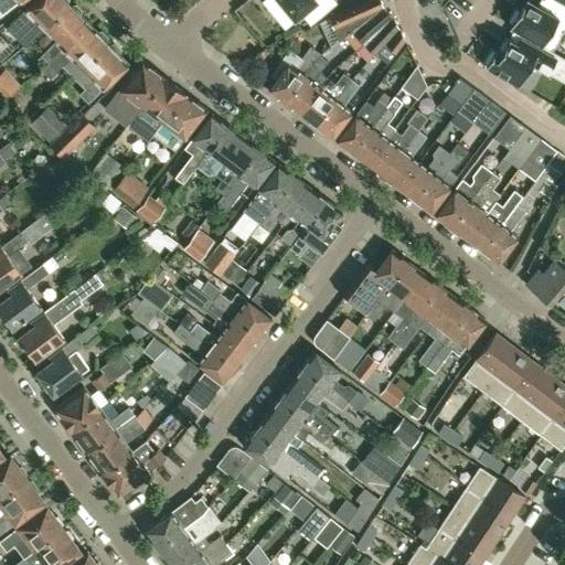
[(2,0),(0,2),(0,10),(3,14),(21,0),(2,0)]
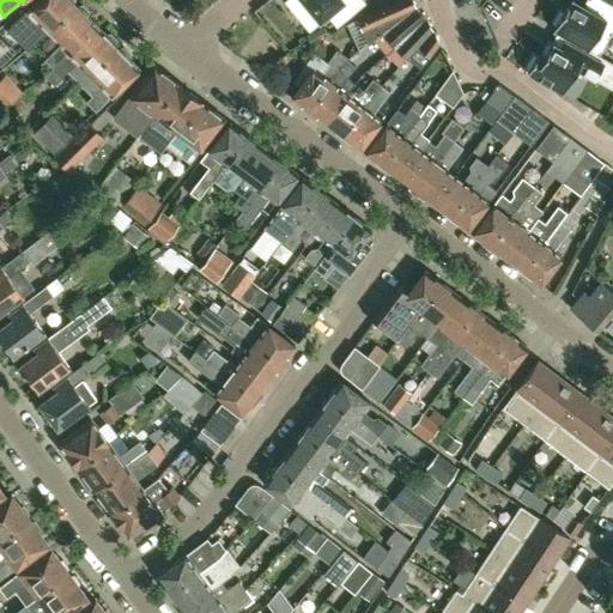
[(49,31),(76,5),(73,2),(73,0),(36,0),(12,25),(20,34),(36,18),(49,31)]
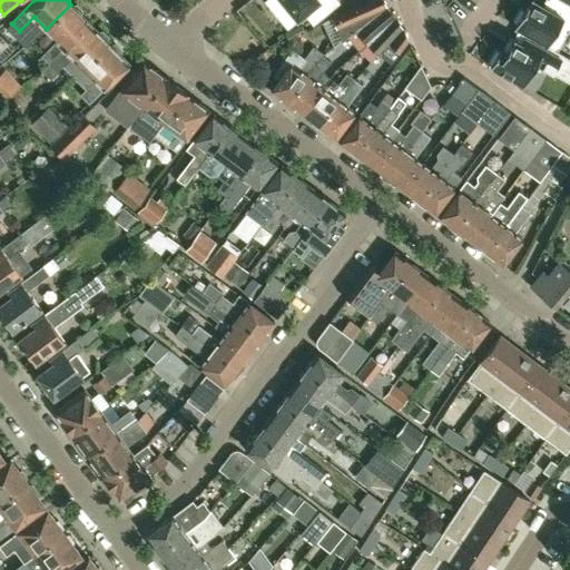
[(272,0),(283,12),(287,9),(296,19),(304,12),(313,23),(326,11),(318,1),(318,0),(272,0)]
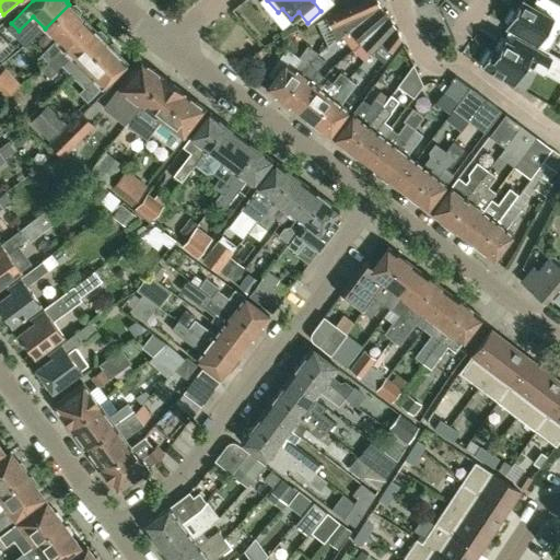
[(348,31),(381,10),(380,8),(376,0),(363,0),(325,18),(335,39),(348,31)]
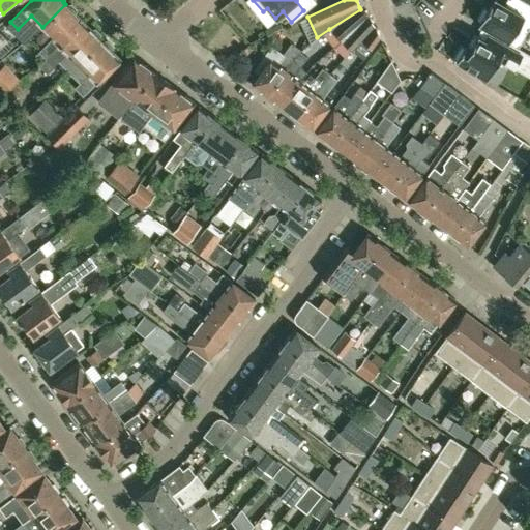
[(518,48),(529,25),(529,4),(521,0),(506,0),(504,5),(495,0),(492,0),(487,9),(483,8),(476,20),(479,22),(477,25),(491,33),(512,45),(518,48)]
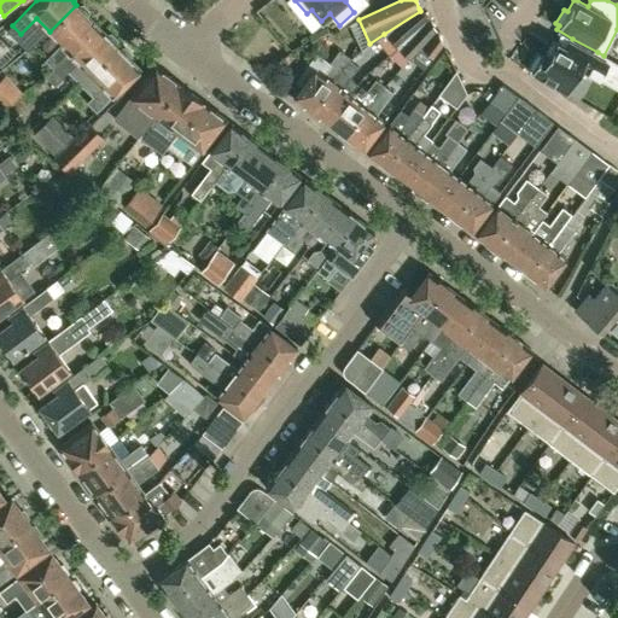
[(54,69),(94,29),(87,22),(89,18),(88,17),(88,12),(82,6),(77,6),(76,5),(50,31),(62,45),(46,60),(47,62),(53,68),(54,69)]
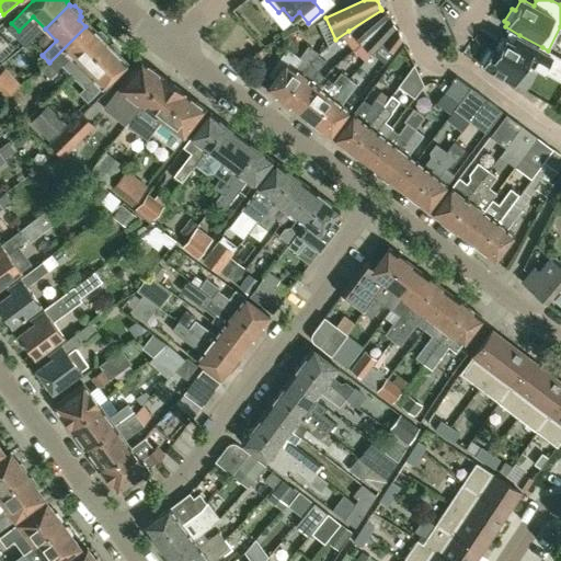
[(359,43),(387,19),(381,10),(348,31),(359,43)]
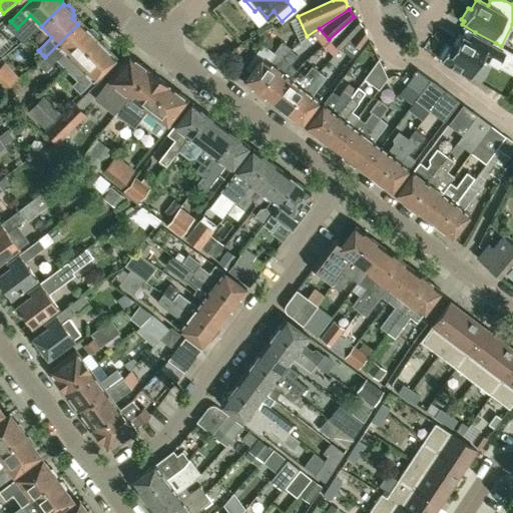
[(349,41),(362,29),(354,17),(329,39),(330,40),(325,46),(334,55),(348,40),(349,41)]
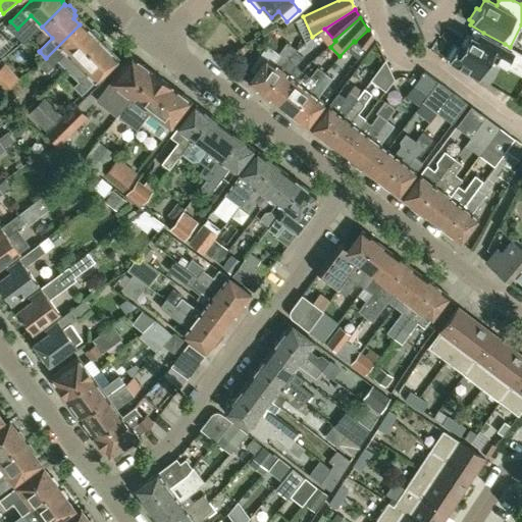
[(77,63),(100,41),(98,38),(98,35),(94,30),(90,30),(89,29),(87,31),(80,24),(46,58),(45,57),(38,64),(46,72),(58,60),(68,69),(67,70),(68,71),(77,63)]
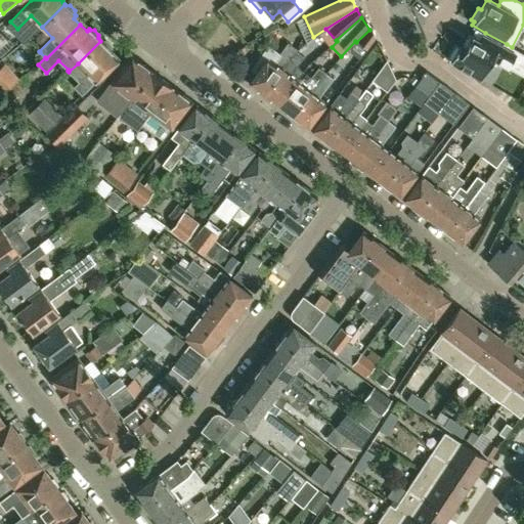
[(369,30),(356,42),(366,49),(375,38),(369,30)]
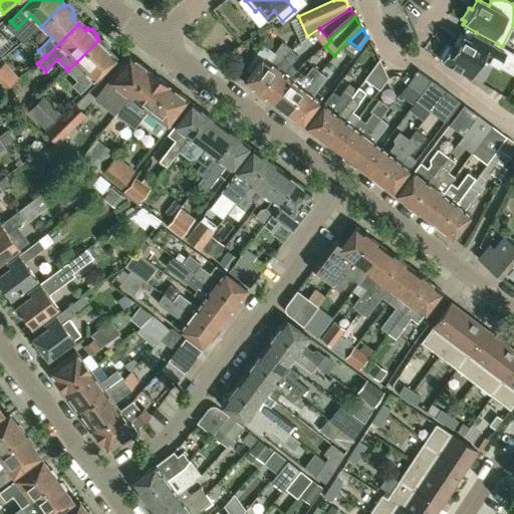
[(485,63),(497,43),(476,32),(471,40),(463,35),(456,46),(451,44),(450,46),(447,44),(440,56),(443,58),(442,60),(472,77),(481,61),(485,63)]
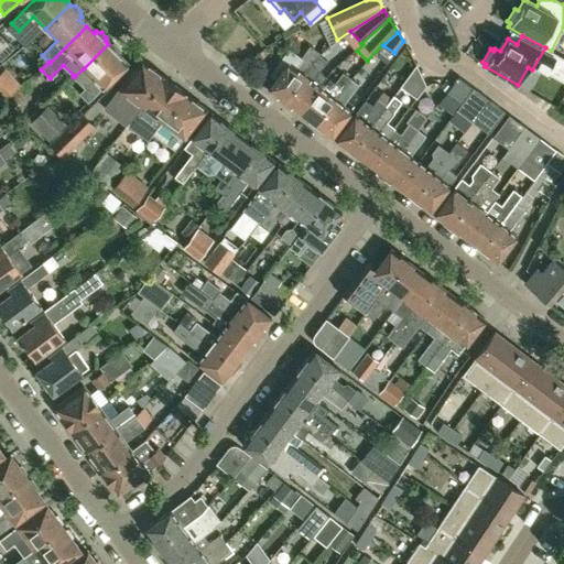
[(88,101),(125,65),(118,58),(120,55),(118,54),(119,50),(114,44),(109,45),(108,44),(84,68),(74,77),(86,88),(80,94),(88,101)]
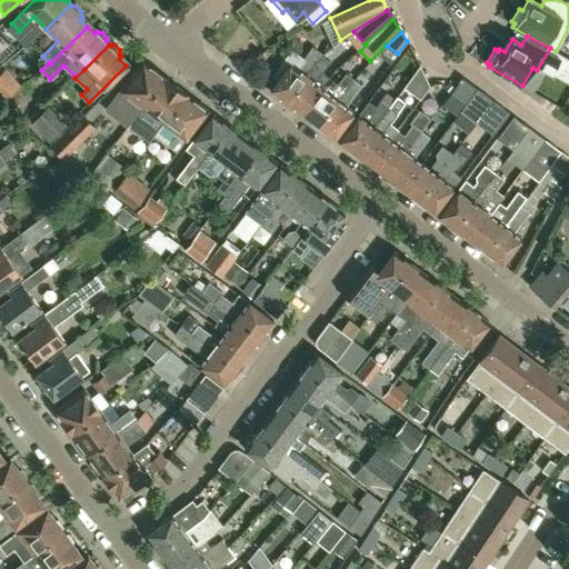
[(286,103),(321,57),(321,56),(312,49),(303,61),(291,51),(272,77),(278,80),(270,91),(286,103)]
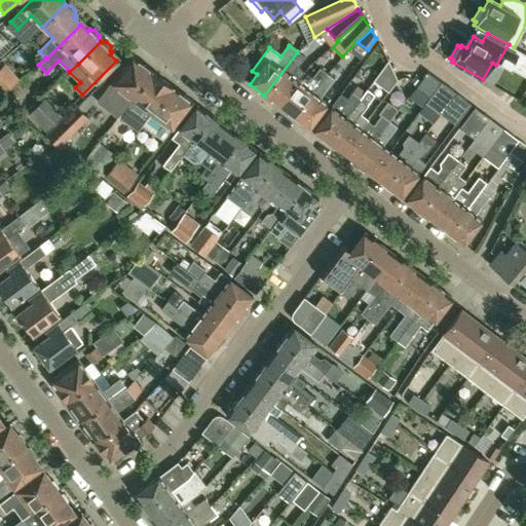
[(279,107),(304,73),(298,68),(305,59),(297,52),(264,96),(279,107)]
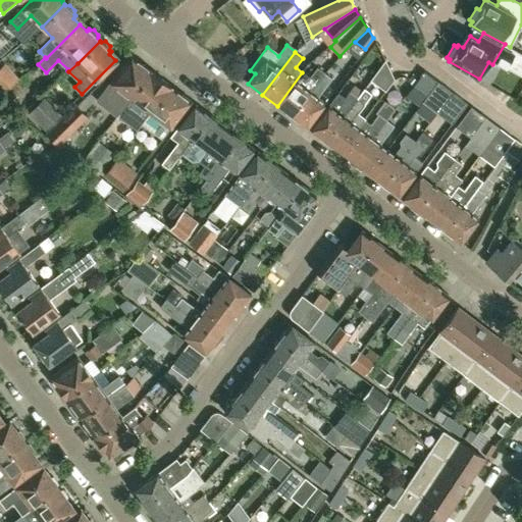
[(97,102),(108,110),(116,116),(151,70),(132,56),(111,84),(97,102)]
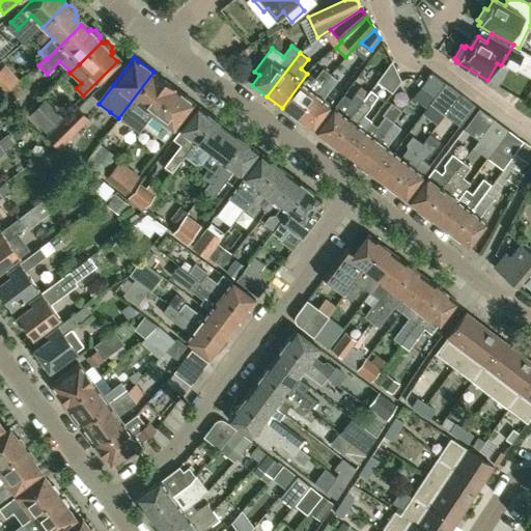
[(401,81),(391,62),(376,82),(392,93),(399,83),(401,81)]
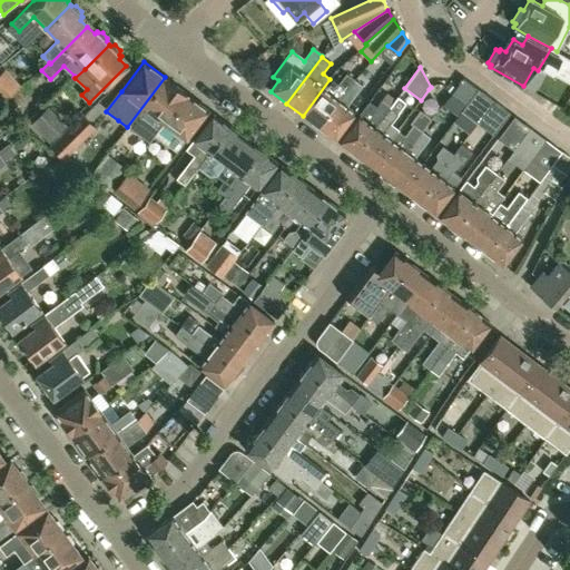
[(5,100),(18,90),(18,89),(20,86),(6,70),(0,75),(0,99),(2,101),(5,100)]
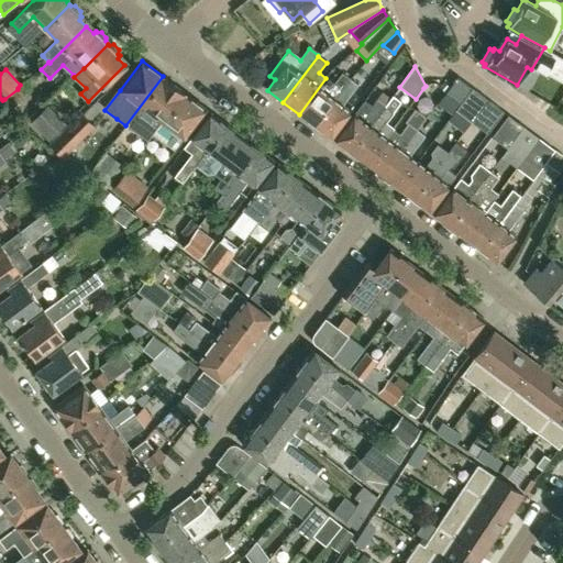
[(315,125),(349,79),(342,75),(334,85),(326,78),(299,114),(315,125)]
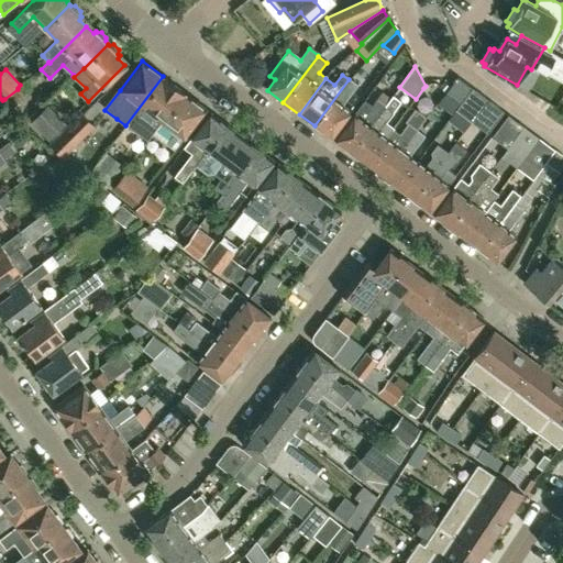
[(163,122),(185,92),(163,76),(125,125),(146,141),(152,134),(162,121),(163,122)]
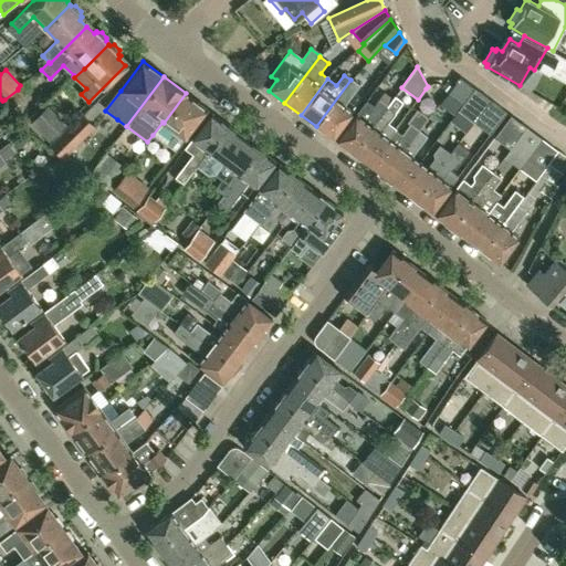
[(470,86),(460,77),(456,84),(442,101),(452,109),(470,86)]
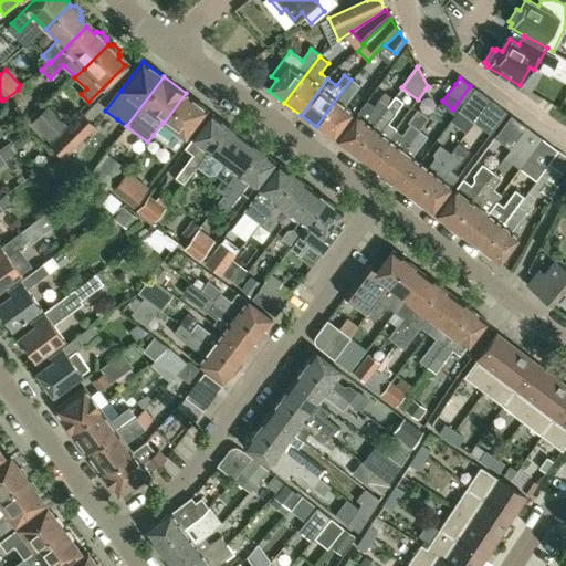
[(428,86),(426,88),(441,100),(451,86),(443,80),(437,80),(435,79),(431,81),(428,86)]
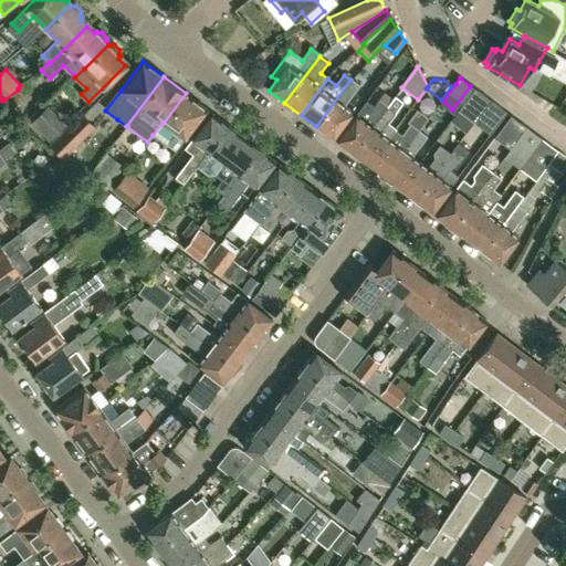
[(333,138),(353,112),(343,105),(358,85),(350,80),(316,126),(333,138)]
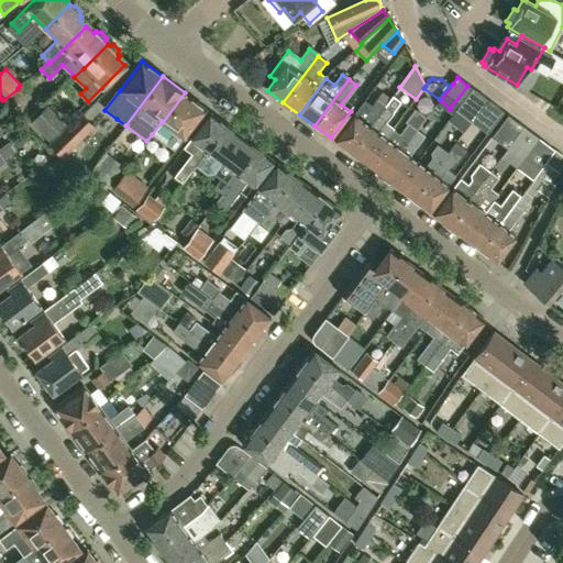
[(471,121),(486,99),(472,88),(455,110),(471,121)]
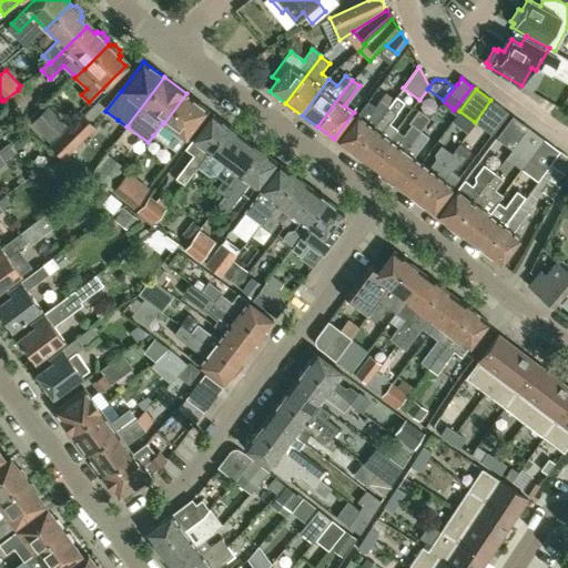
[(26,98),(18,90),(4,100),(13,110),(26,98)]
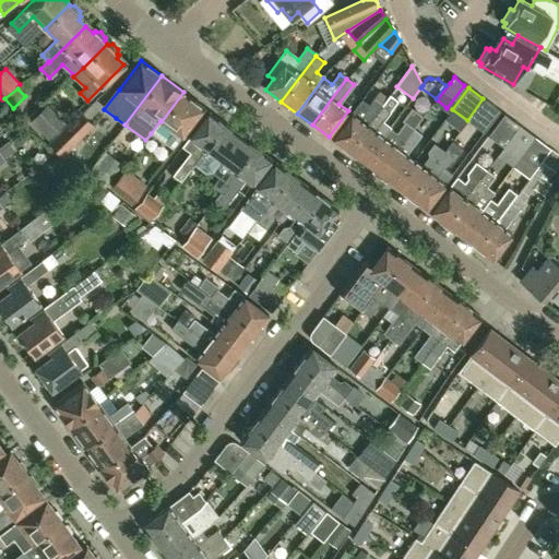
[(173,151),(204,108),(183,92),(162,121),(161,120),(151,133),(173,151)]
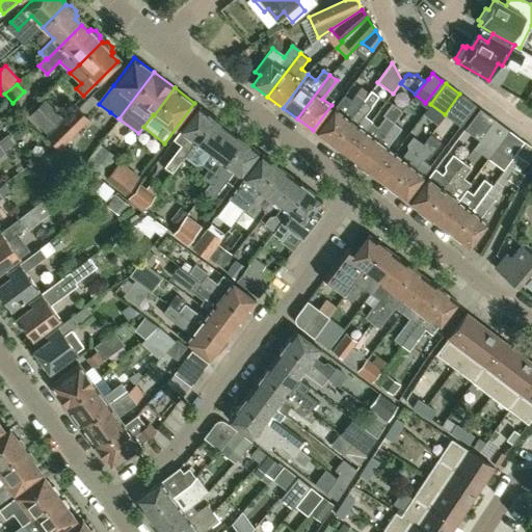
[(355,94),(364,100),(369,94),(361,87),(355,94)]
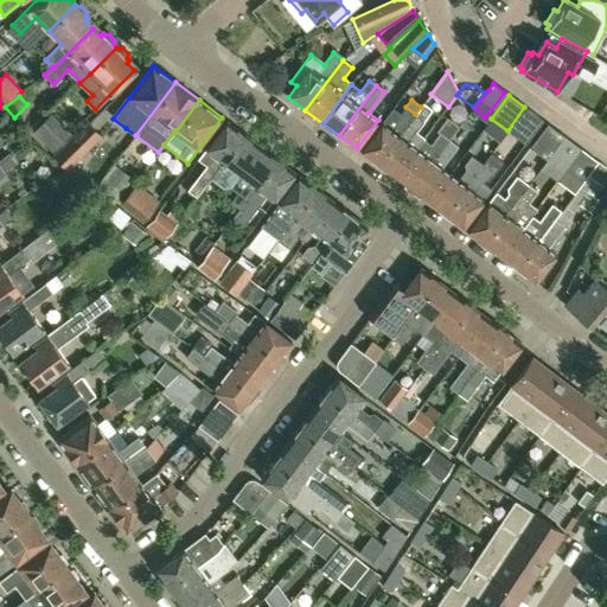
[(394,177),(423,138),(415,132),(432,110),(423,103),(421,107),(415,114),(377,164),(394,177)]
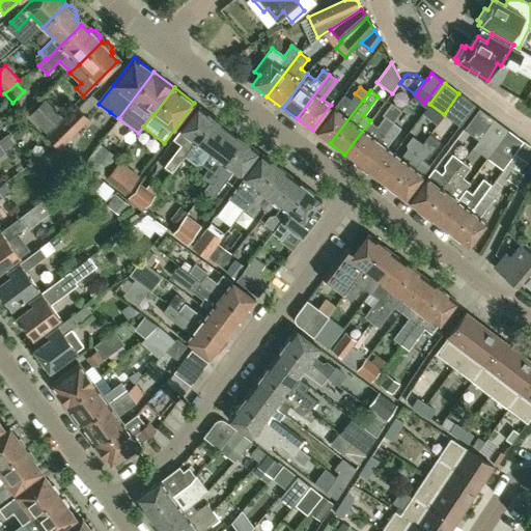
[(330,143),(363,100),(355,93),(351,100),(343,94),(315,132),(330,143)]
